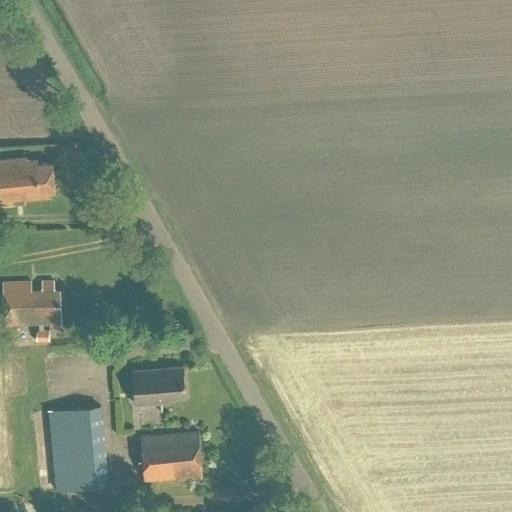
[(49,196),(49,193),(54,192),(52,164),(38,165),(38,160),(28,161),(27,158),(0,159),(0,202),(26,201),(25,197),(49,196)]
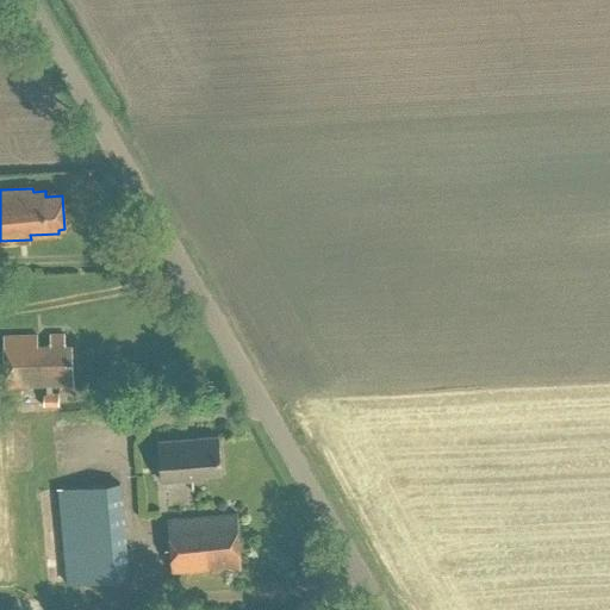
[(72,342),(64,343),(64,334),(49,334),(49,343),(37,343),(37,335),(2,336),(5,386),(74,384),(72,342)]
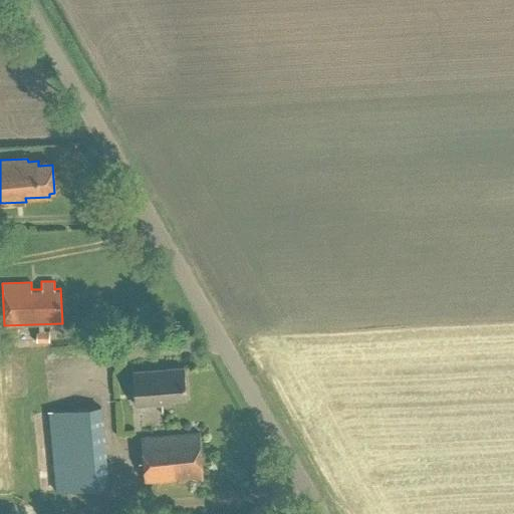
[(36,341),(49,341),(49,330),(36,330),(36,341)]
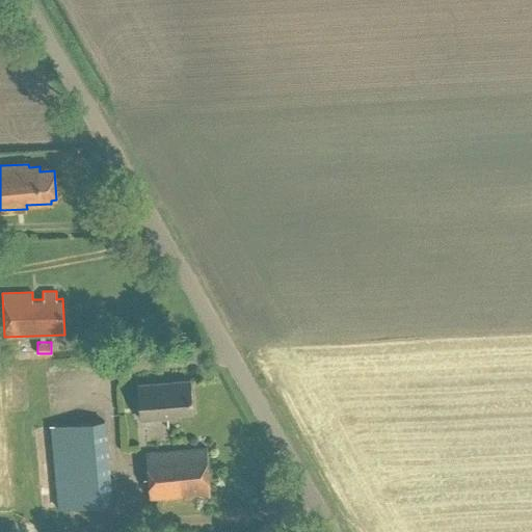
[(193,410),(190,378),(138,382),(140,419),(177,416),(177,411),(193,410)]
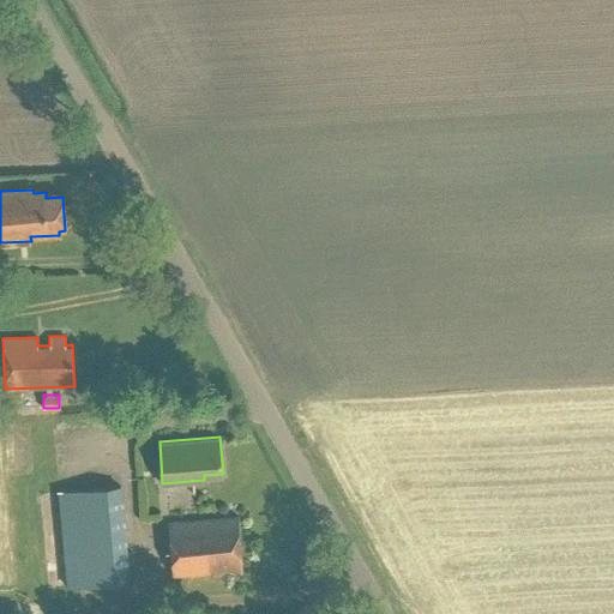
[(130,582),(121,485),(40,492),(48,589),(130,582)]
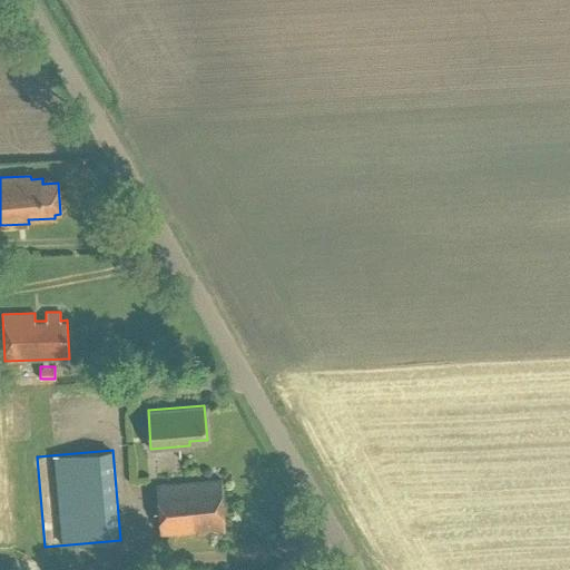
[(225,530),(220,479),(156,484),(160,536),(225,530)]
